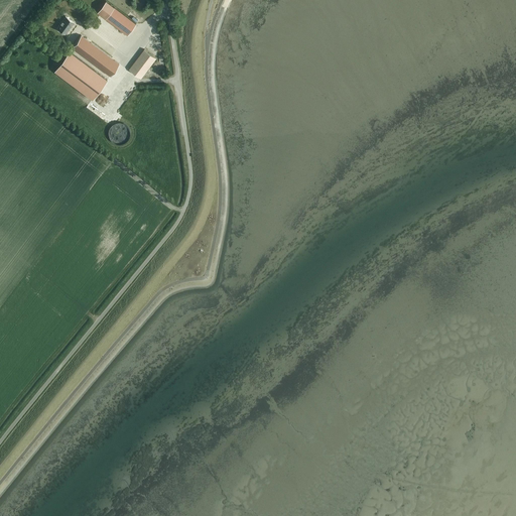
[(106,1),(97,12),(106,18),(114,7),(106,1)]
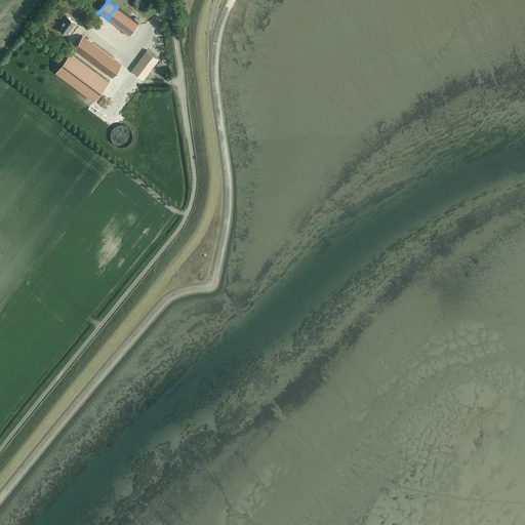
[(138,24),(116,7),(108,18),(107,18),(129,36),(138,24)]
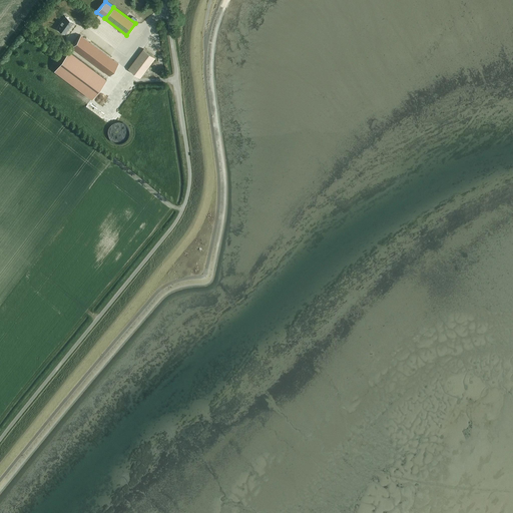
[(56,28),(64,34),(73,22),(65,16),(56,28)]
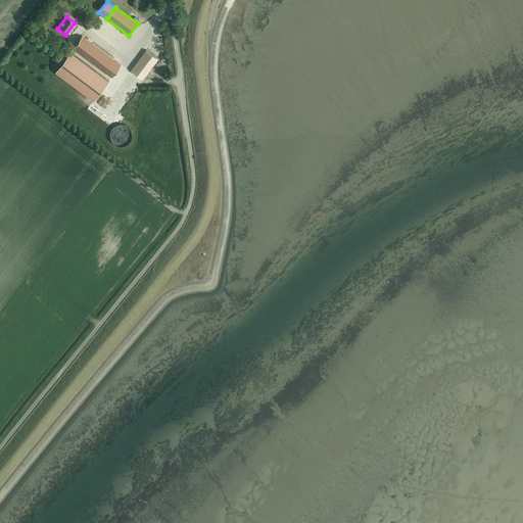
[(82,36),(73,48),(111,77),(121,64),(82,36)]
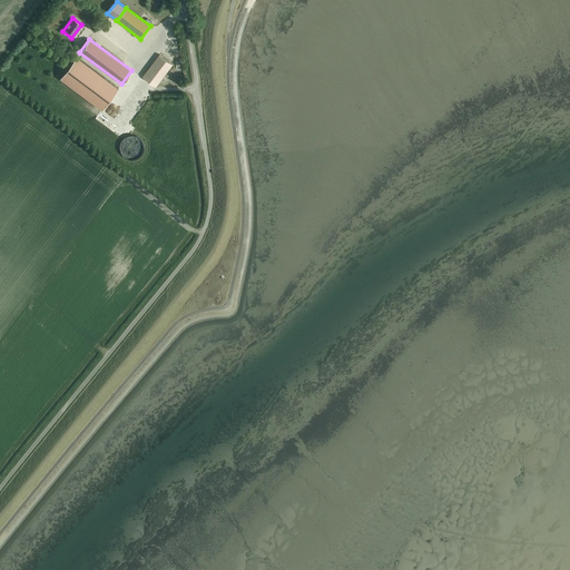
[(159,55),(143,76),(156,86),(173,65),(159,55)]
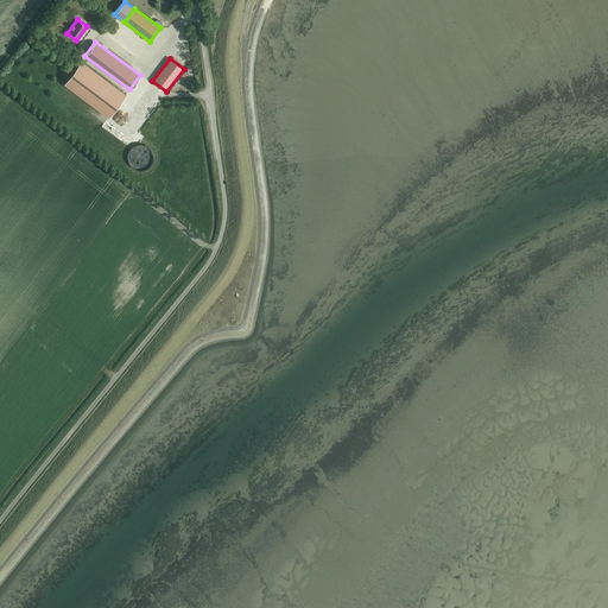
[(81,61),(64,83),(109,116),(126,94),(81,61)]
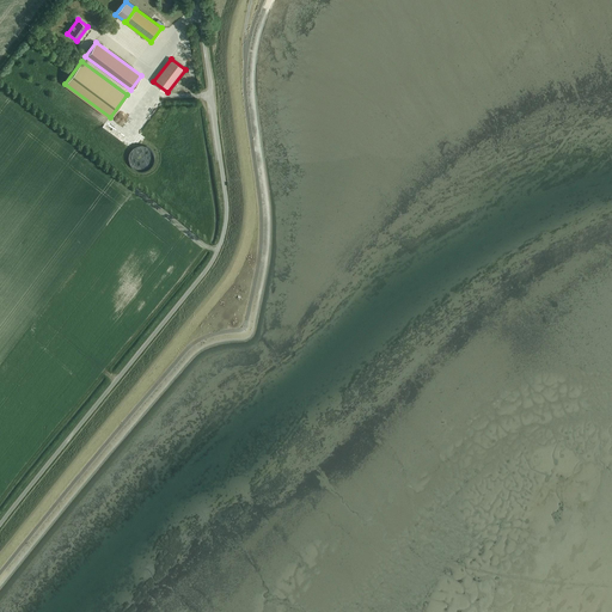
[(181,92),(194,75),(187,71),(175,87),(181,92)]
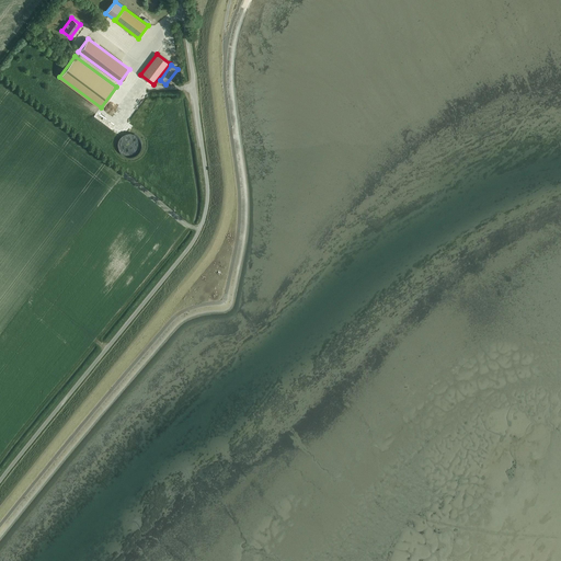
[(118,144),(117,145),(117,146),(118,147),(118,148),(118,149),(118,150),(119,151),(121,152),(122,153),(122,155),(123,155),(124,156),(125,156),(125,157),(126,157),(127,157),(128,157),(129,157),(130,157),(132,157),(133,157),(134,157),(135,156),(136,156),(137,155),(138,155),(138,153),(139,153),(140,152),(140,151),(141,150),(141,149),(141,148),(141,147),(142,146),(142,145),(142,144),(141,142),(141,141),(141,140),(140,139),(140,138),(139,137),(138,136),(137,135),(136,135),(135,134),(134,134),(134,133),(133,133),(132,133),(130,133),(129,133),(128,133),(127,133),(126,134),(125,134),(124,134),(123,135),(123,136),(122,136),(121,137),(121,138),(119,139),(118,140),(118,141),(118,142),(118,144)]
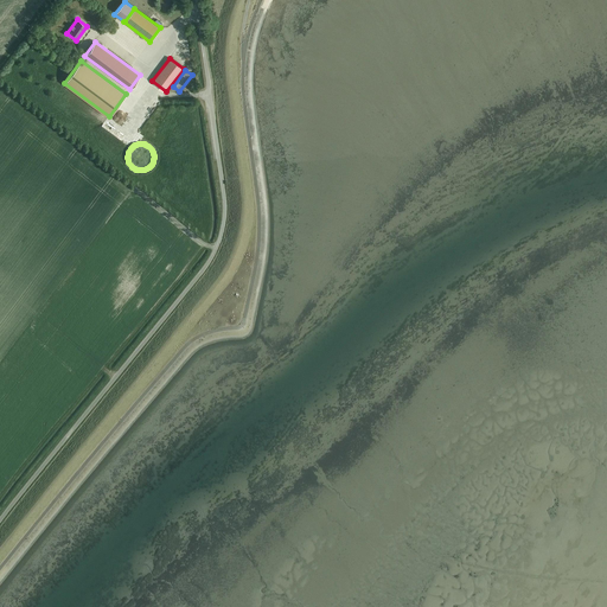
All buildings are outlined.
